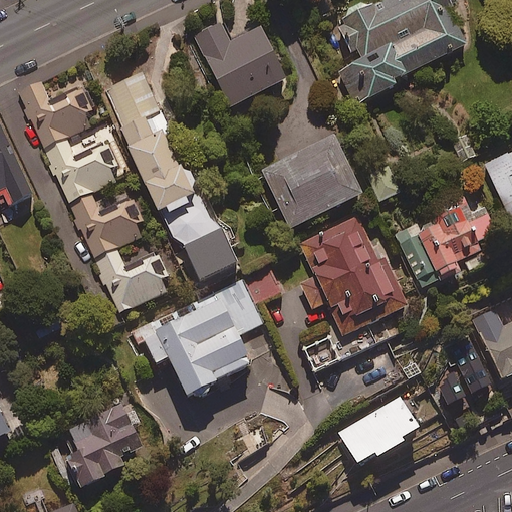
[(343,10),(341,19),(335,22),(354,63),(338,71),(354,104),(393,86),(390,80),(465,45),(450,14),(454,12),(451,6),(455,3),(453,0),(381,0),(368,6),(359,2),(343,10)]
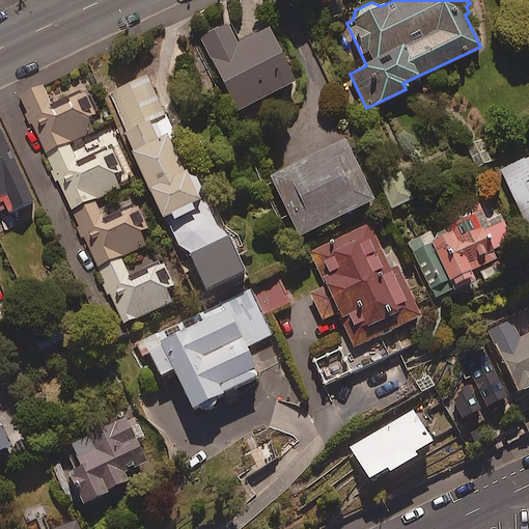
[(235,44),(226,23),(200,35),(237,109),(295,81),(268,27),(235,44)]
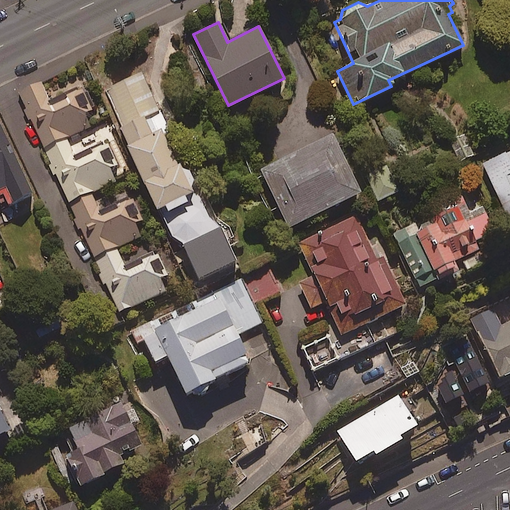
[(180,167),(142,72),(105,86),(153,208),(165,203),(168,212),(187,205),(184,195),(190,193),(188,189),(192,180),(188,171),(180,167)]
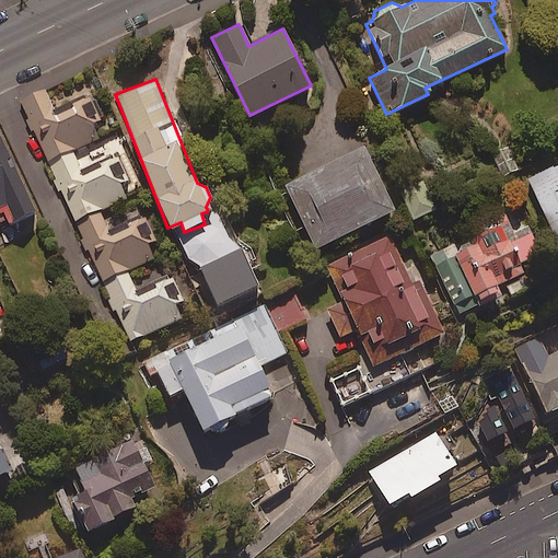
[(56,116),(43,89),(19,100),(74,219),(125,196),(118,182),(126,177),(117,159),(82,175),(70,149),(96,137),(81,104),(56,116)]
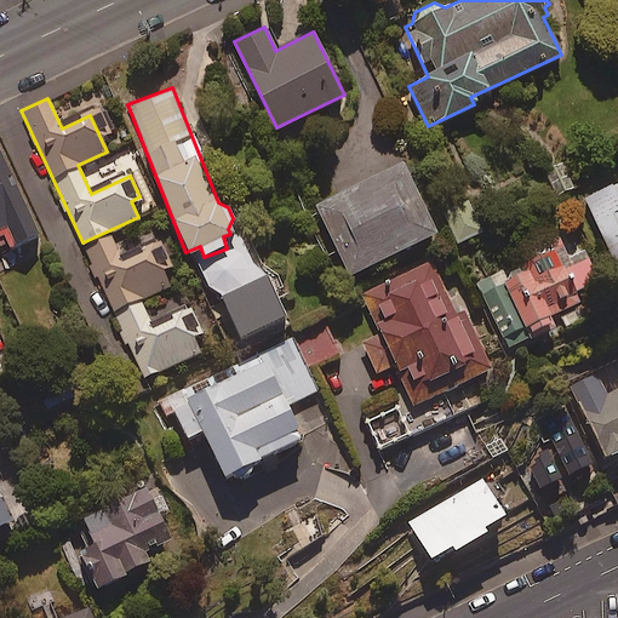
[(38,233),(0,153),(0,235),(3,234),(10,247),(38,233)]
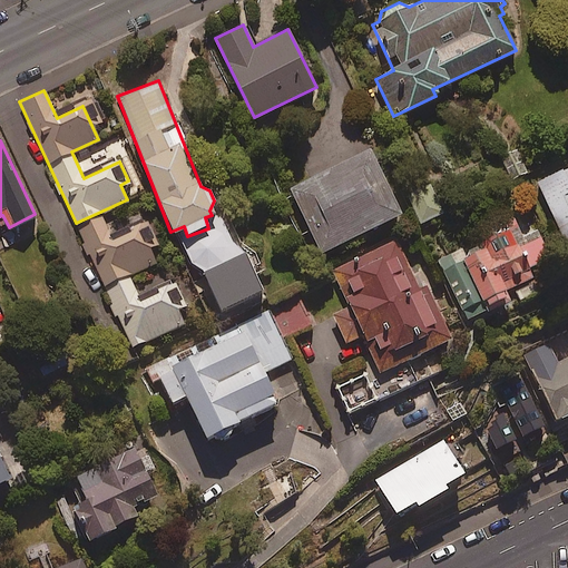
[(526,172),(517,149),(500,156),(509,178),(526,172)]
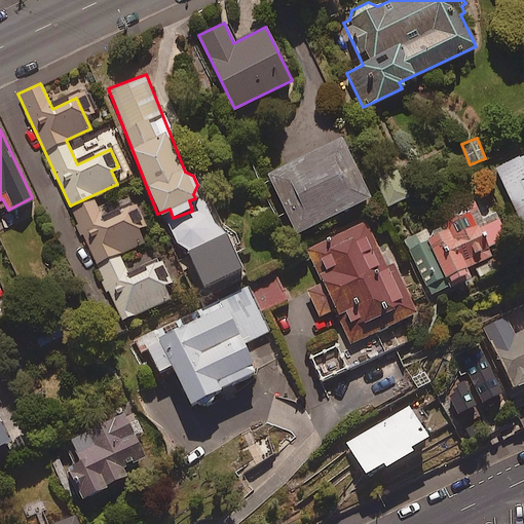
[(371,197),(343,139),(269,174),(298,232),(371,197)]
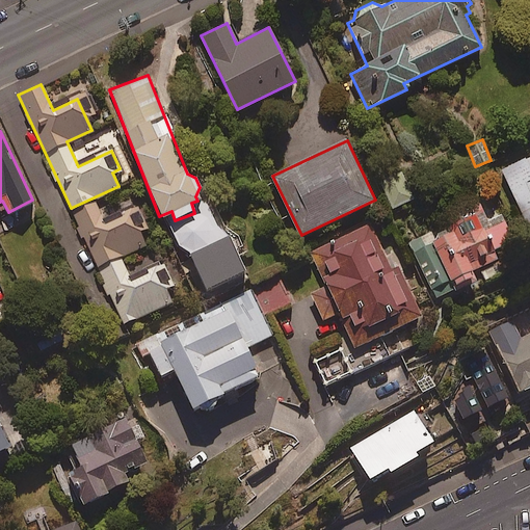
[(529,154),(500,169),(529,231),(529,229),(529,154)]
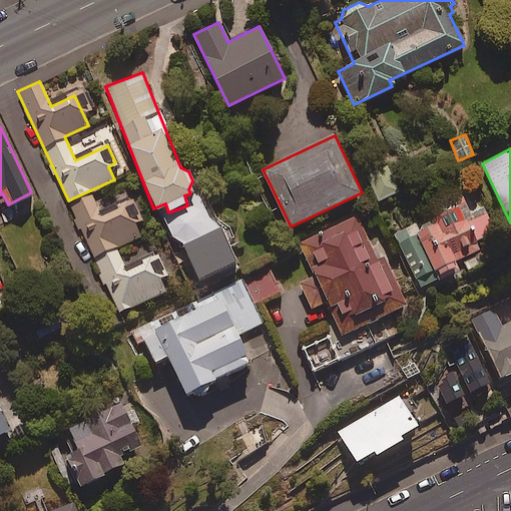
[(397,195),(388,166),(369,171),(377,201),(397,195)]
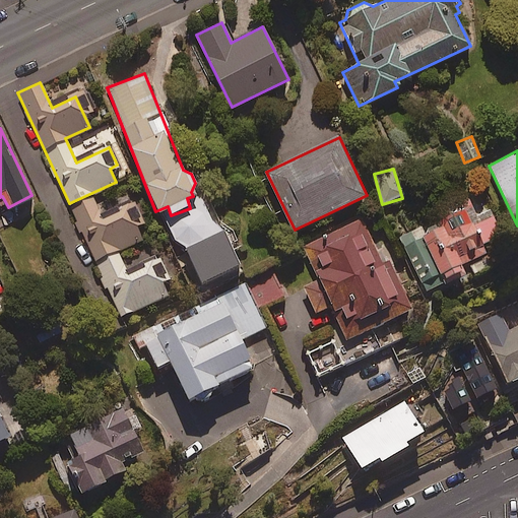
[(202,282),(239,263),(217,222),(213,224),(202,202),(191,207),(193,213),(175,223),(172,217),(165,221),(177,245),(181,242),(202,282)]
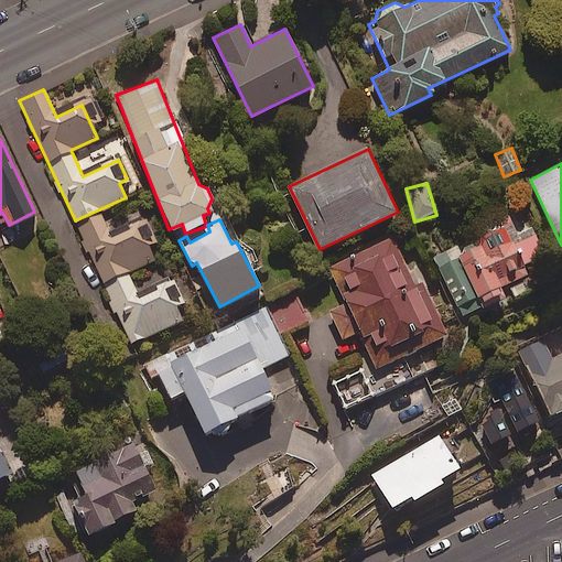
[(103,282),(127,271),(153,259),(146,242),(153,239),(146,222),(110,237),(103,220),(79,231),(103,282)]
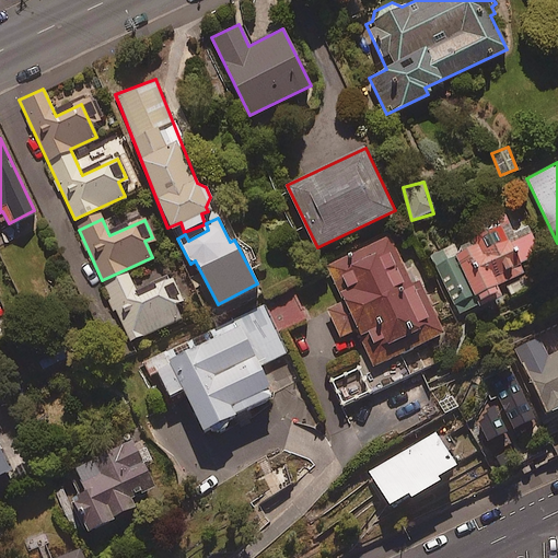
[(449,244),(452,252),(433,260),(458,313),(527,281),(519,263),(542,253),(529,225),(507,235),(500,220),(449,244)]
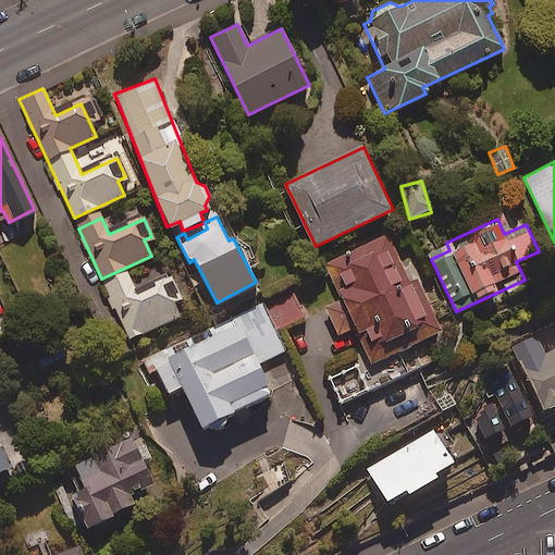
[(416,294),(386,233),(324,263),(342,300),(327,308),(338,333),(355,325),(372,364),(440,331),(420,292),(416,294)]
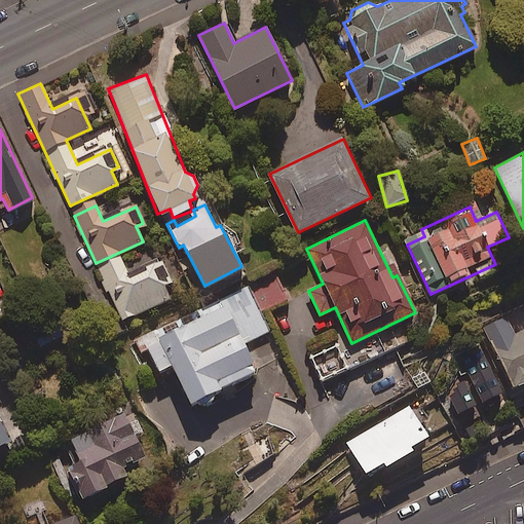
[(118,253),(96,263),(120,319),(169,297),(162,283),(170,279),(159,257),(126,272),(118,253)]
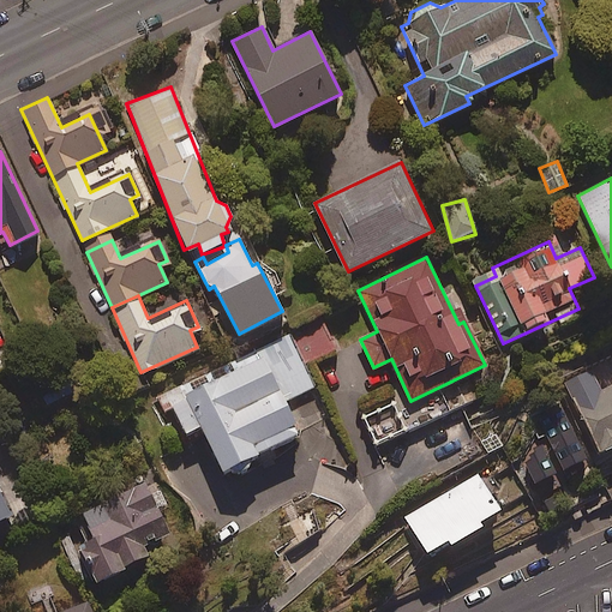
[(288,333),(301,363),(335,347),(321,317),(288,333)]
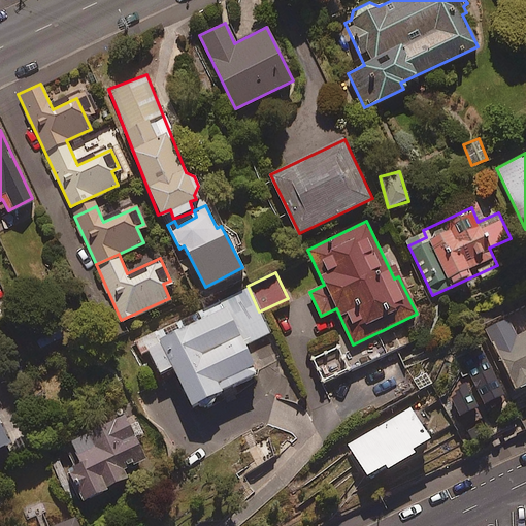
[(259,311),(248,286),(134,339),(139,351),(148,347),(159,372),(173,366),(192,406),(201,401),(204,407),(217,402),(214,396),(222,392),(221,390),(258,372),(243,342),(268,331),(259,311)]
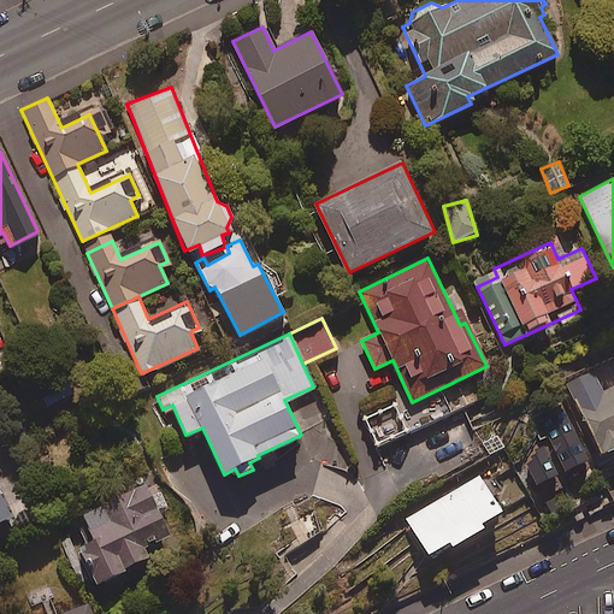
[(613,387),(602,394),(594,375),(568,388),(602,454),(613,447),(613,387)]
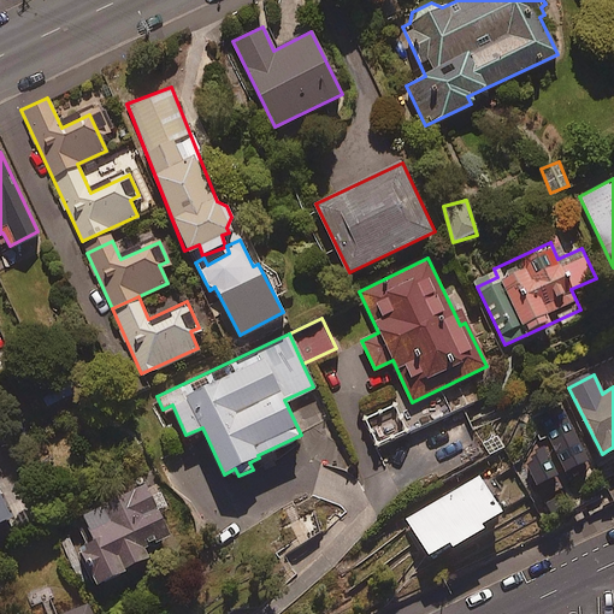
[(407,429),(387,387),(355,401),(376,443),(407,429)]
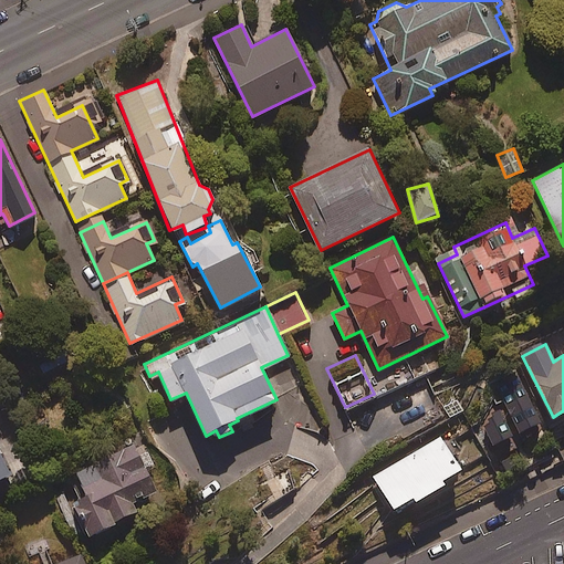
[(460,470),(439,435),(373,474),(394,510),(414,498),(416,502),(444,486),(441,481),(460,470)]
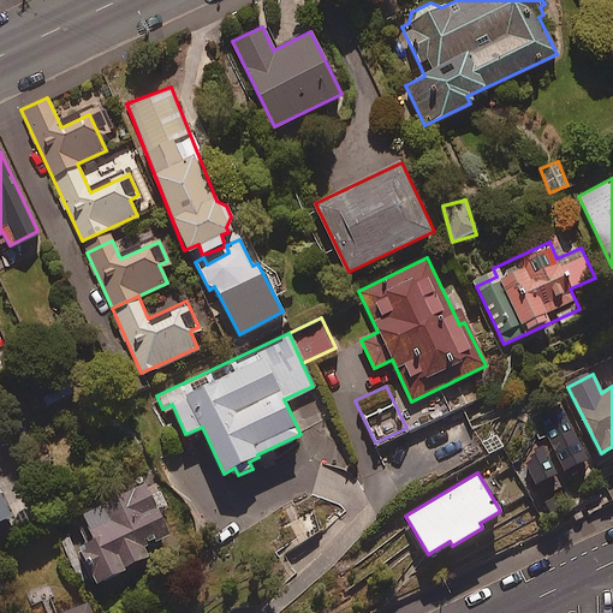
[(171,533),(143,481),(63,523),(95,583),(148,555),(144,547),(171,533)]
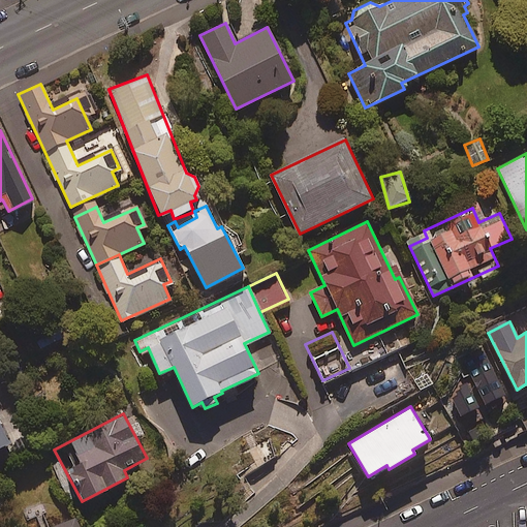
[(296,435),(266,423),(252,432),(267,455),(296,435)]
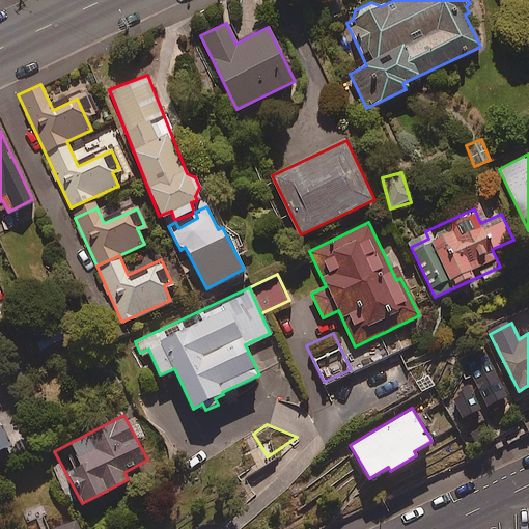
[(0,458),(9,455),(0,434),(0,458)]
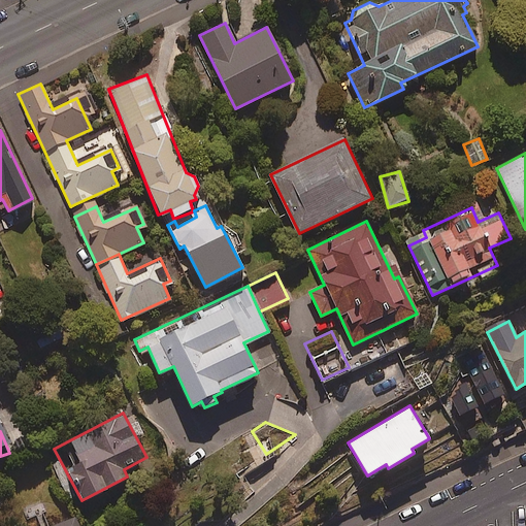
[(80,525),(76,515),(51,525),(80,525)]
